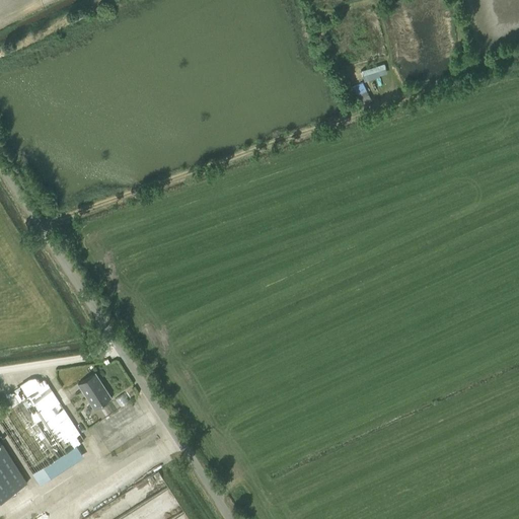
[(384,64),(361,71),(364,81),(379,76),(379,75),(387,73),(385,68),(386,68),(384,64)]
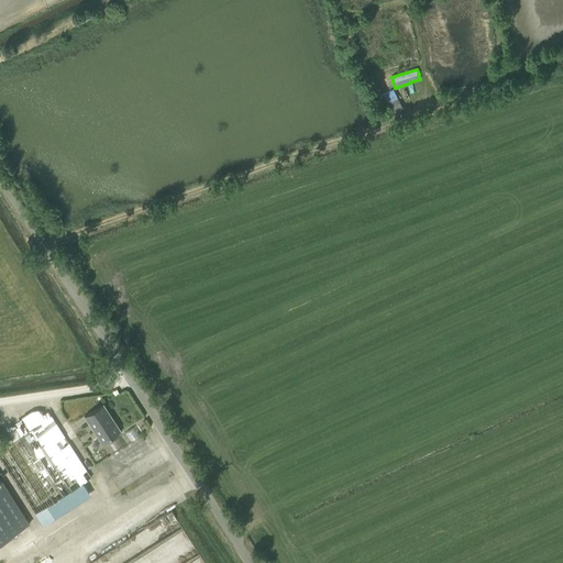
[(393,89),(381,96),(390,114),(403,109),(393,89)]
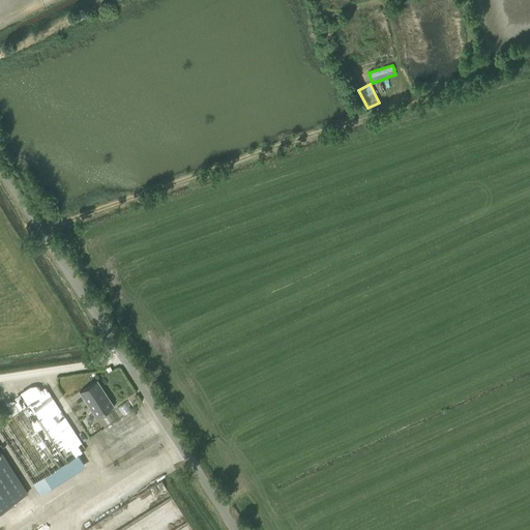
[(96,418),(113,407),(96,381),(79,392),(96,418)]
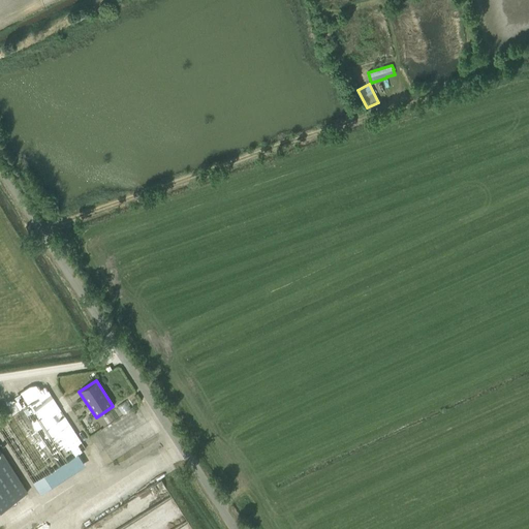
[(0,432),(40,495),(85,466),(78,454),(86,448),(42,383),(38,385),(29,387),(20,394),(27,404),(20,408),(25,415),(8,426),(4,418),(0,421),(0,432)]
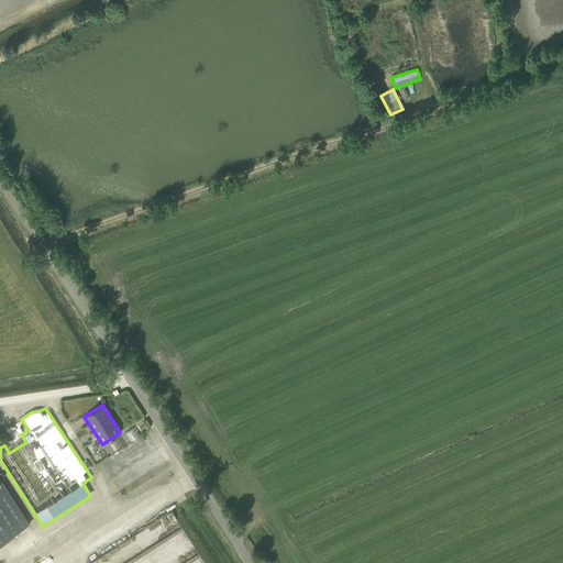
[(0,541),(29,523),(0,477),(0,541)]
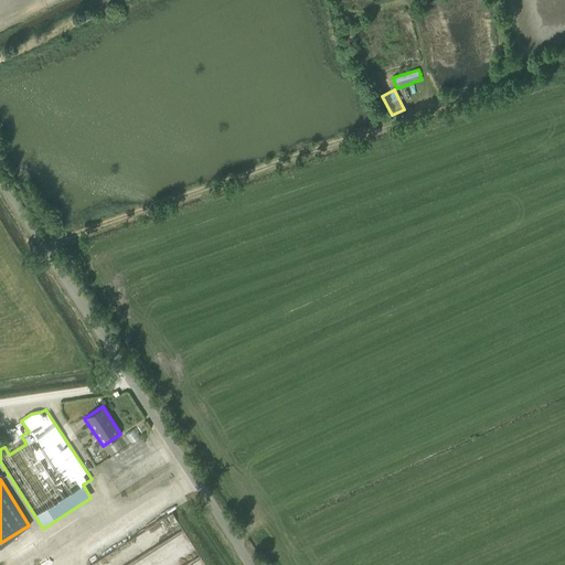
All buildings are outlined.
